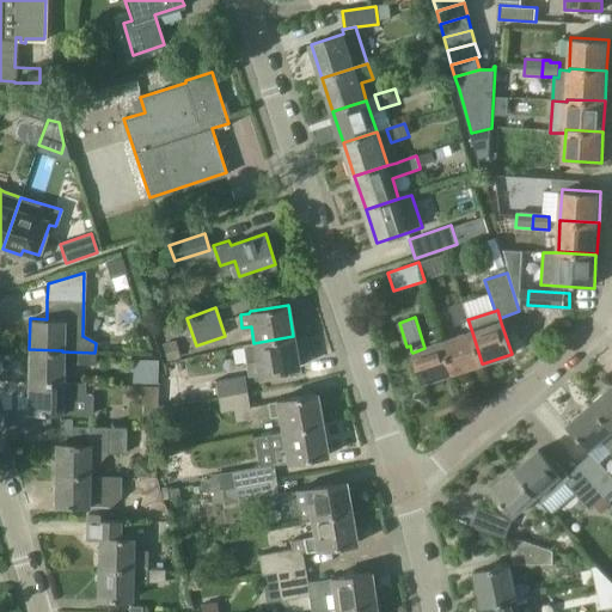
[(452,373),(454,373),(482,363),(472,332),(460,336),(444,342),(442,342),(452,373)]
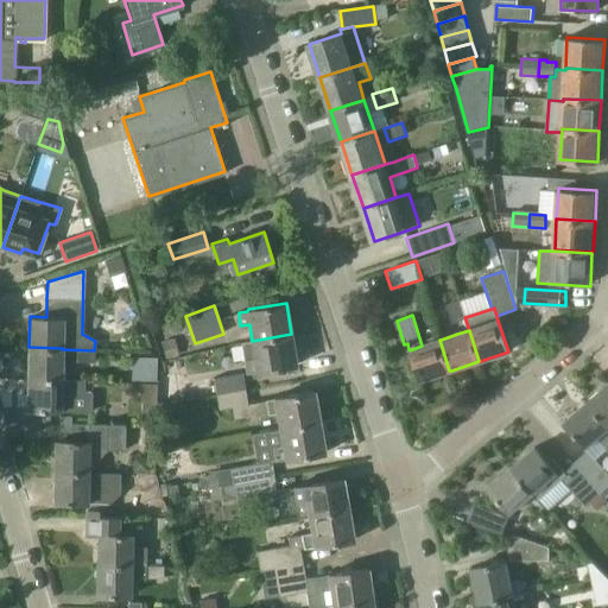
[(252,342),(241,343),(246,373),(255,372),(255,373),(259,372),(296,367),(296,365),(291,336),(252,342)]
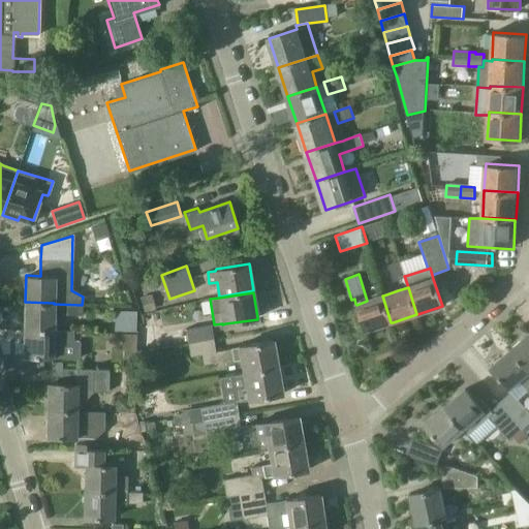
[(155,310),(152,294),(139,297),(144,312),(155,310)]
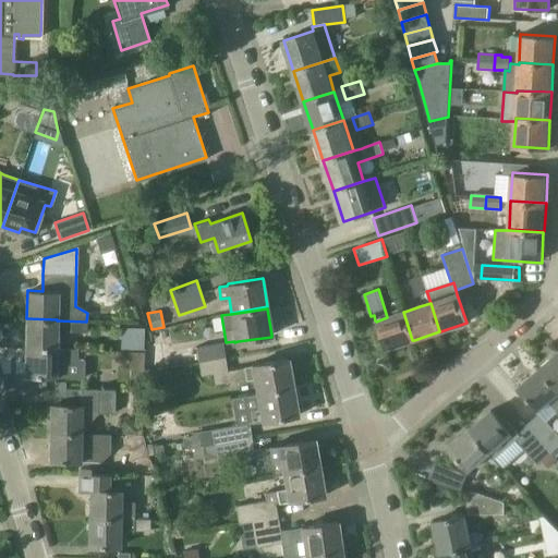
[(387,317),(376,322),(385,350),(387,349),(412,340),(403,312),(387,317)]
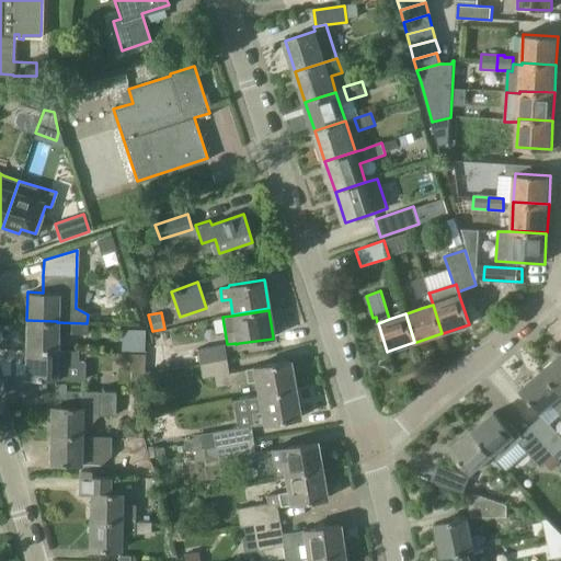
[(26,348),(57,350),(57,334),(87,334),(88,324),(57,322),(57,321),(26,320),(26,348)]
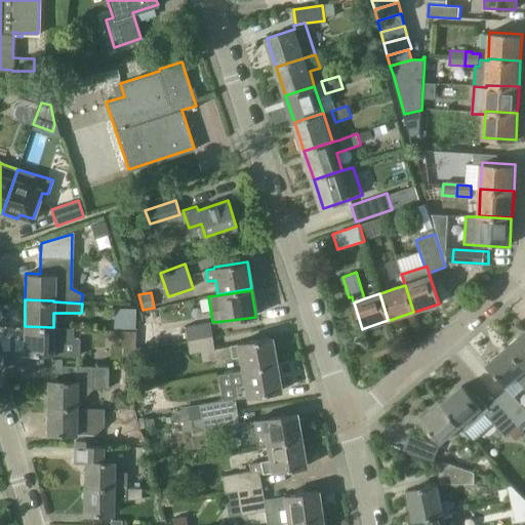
[(184,327),(186,339),(211,335),(209,323),(184,327)]
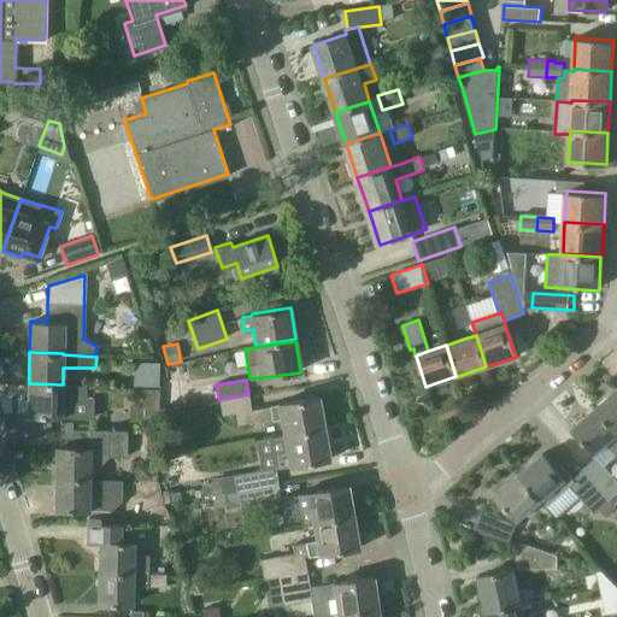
[(86,398),(86,386),(63,385),(29,383),(28,415),(62,415),(62,418),(93,419),(94,399),(86,398)]
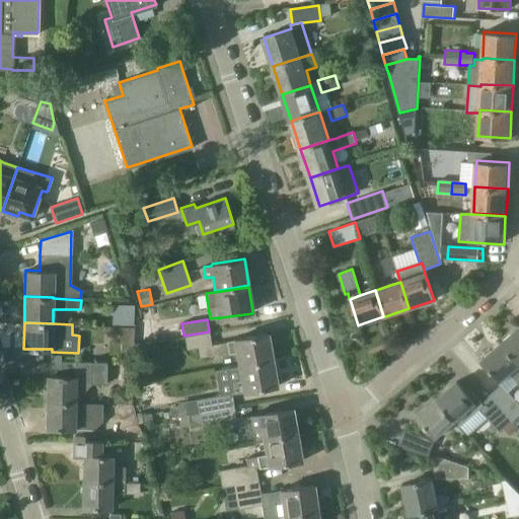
[(518,330),(503,344),(518,362),(518,330)]
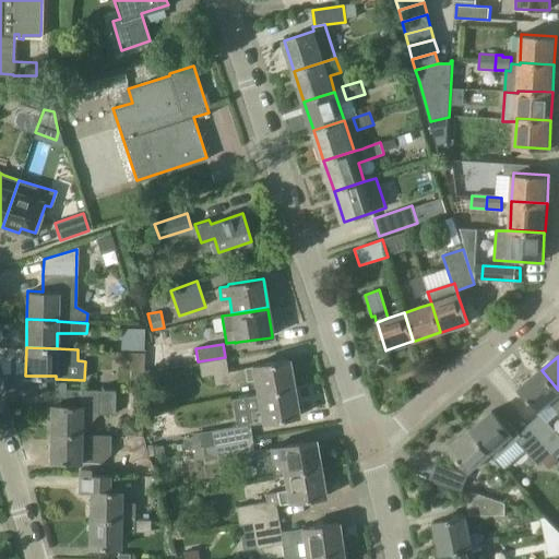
[(227,371),(225,357),(198,361),(201,376),(213,375),(228,372),(227,371)]
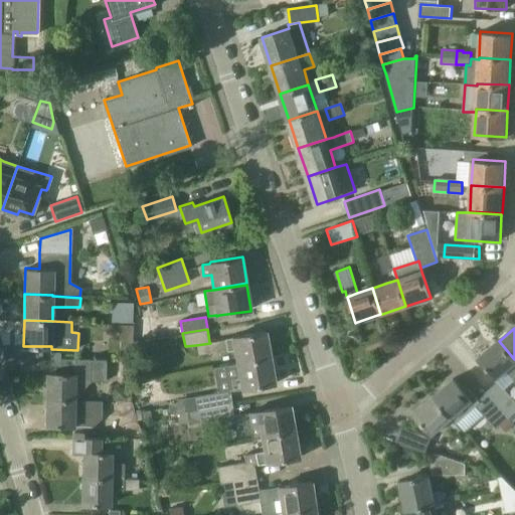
[(210,343),(196,345),(198,354),(209,353),(210,354),(227,351),(233,350),(236,362),(236,364),(270,358),(270,356),(266,332),(231,338),(225,339),(225,340),(210,343)]
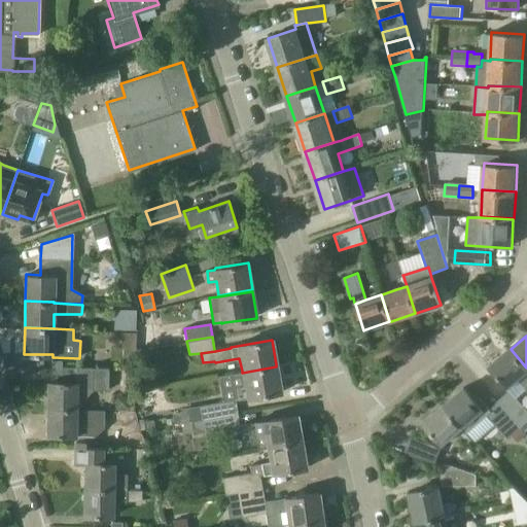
[(135,370),(135,348),(123,348),(121,370),(135,370)]
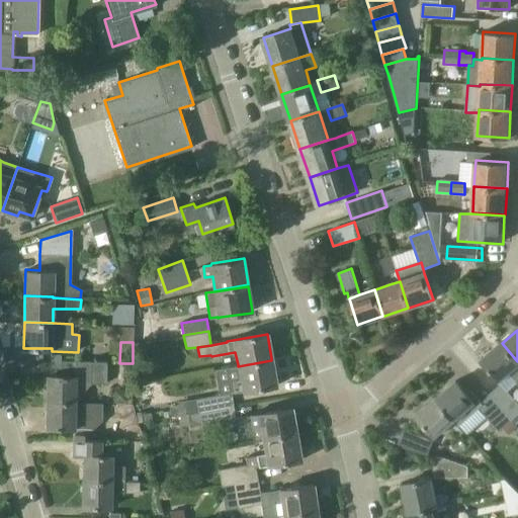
[(482,360),(500,382),(510,374),(517,383),(517,361),(502,343),(482,360)]
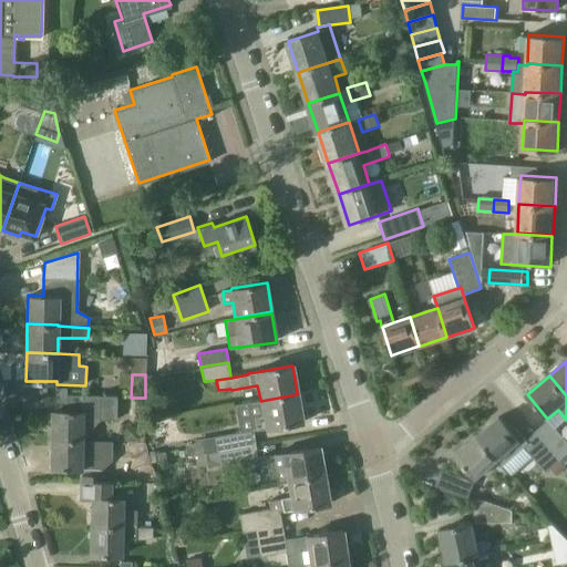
[(51,411),(51,440),(82,440),(82,426),(93,428),(100,420),(115,421),(116,398),(82,397),(66,395),(66,389),(57,389),(57,411),(51,411)]
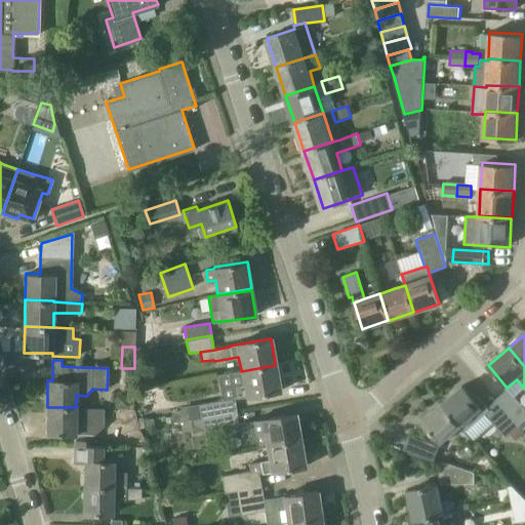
[(243,385),(235,386),(237,398),(237,399),(246,397),(246,398),(280,392),(279,389),(275,365),(241,371),(243,381),(243,385)]
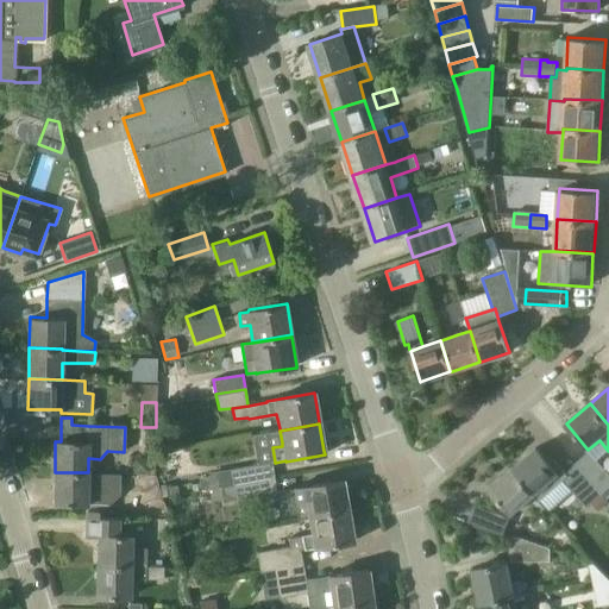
[(538,449),(514,469),(540,500),(563,481),(586,508),(601,494),(575,464),(566,472),(551,454),(546,459),(538,449)]
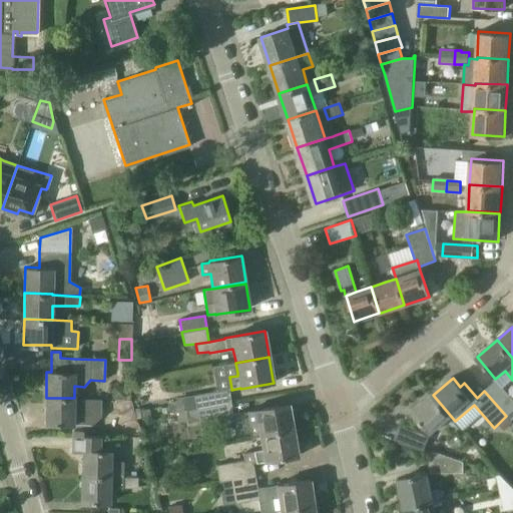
[(506,416),(512,410),(512,400),(510,397),(510,396),(497,380),(484,391),(506,416)]
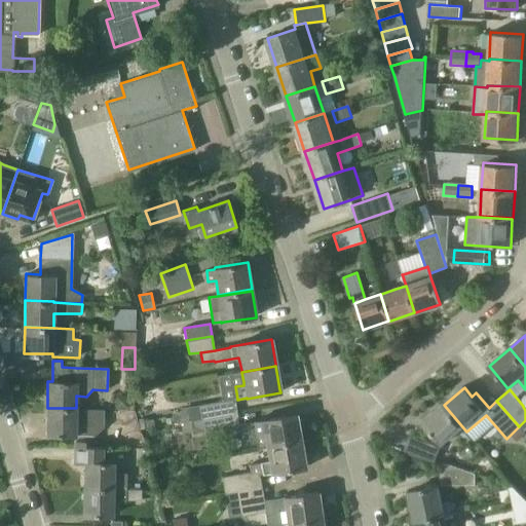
[(236,411),(234,399),(199,405),(201,418),(236,411)]
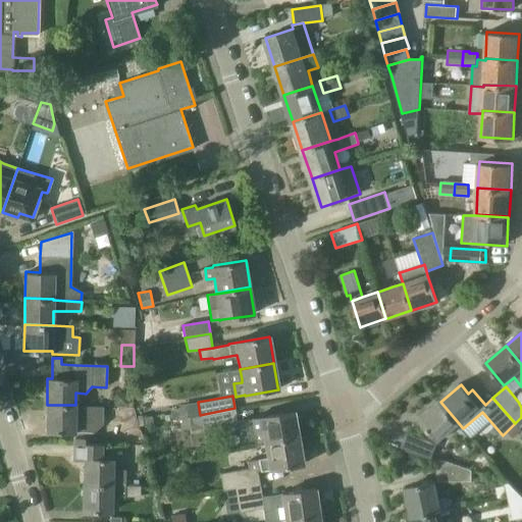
[(463,429),(463,428),(440,402),(420,419),(439,441),(452,430),(454,433),(461,426),(463,429)]
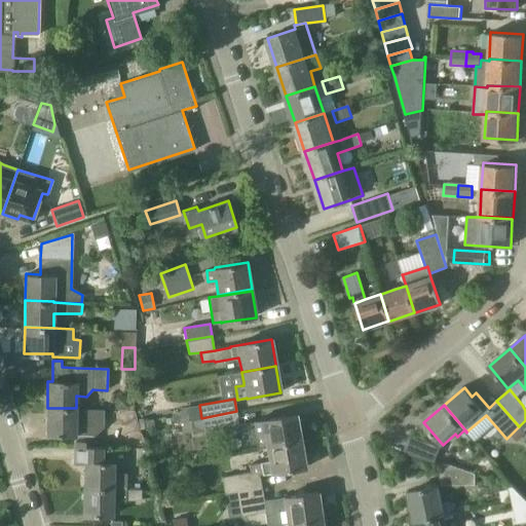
[(47,408),(46,434),(75,435),(75,437),(94,437),(104,428),(104,410),(76,409),(76,408),(47,408)]
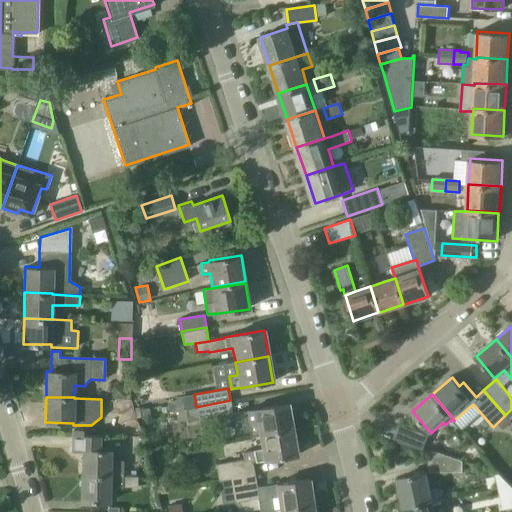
[(196,407),(196,408),(197,419),(198,421),(231,415),(231,414),(232,414),(230,400),(196,407)]
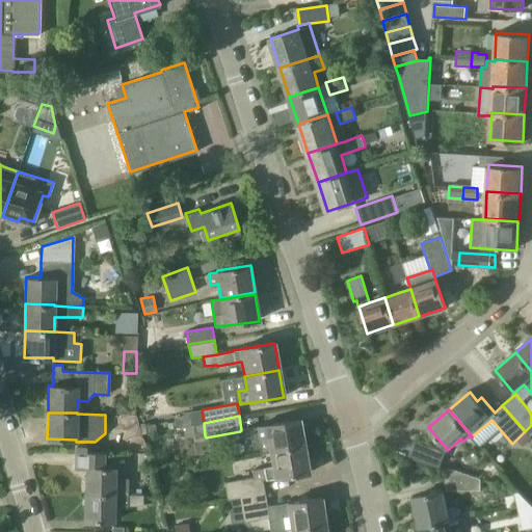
[(240,431),(243,451),(259,448),(260,454),(271,452),(271,451),(306,445),(301,418),(266,424),(260,425),(260,427),(247,429),(241,430),(240,430),(240,431)]
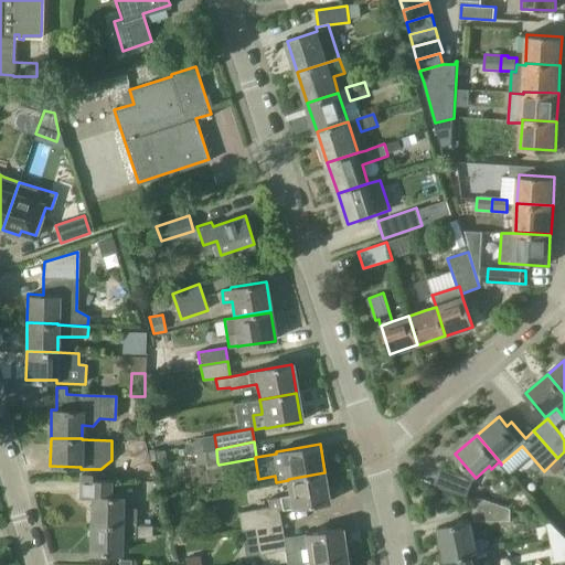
[(268,507),(269,511),(278,509),(292,507),(294,508),(330,502),(324,472),(288,479),(288,480),(290,494),(281,496),(281,497),(267,499),(268,507)]
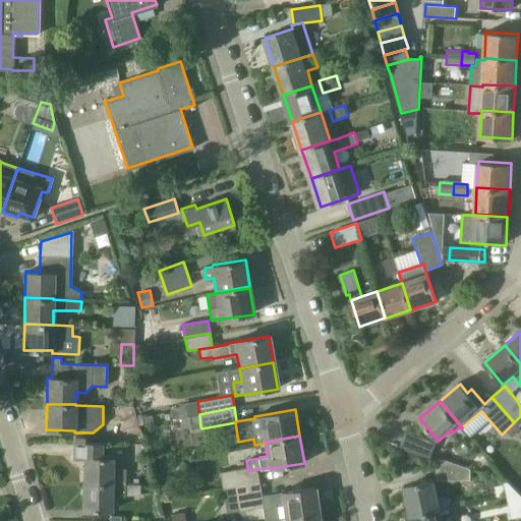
[(74,437),(74,457),(83,457),(83,482),(125,483),(125,468),(112,468),(112,456),(102,456),(102,443),(95,443),(84,443),(84,437),(74,437)]
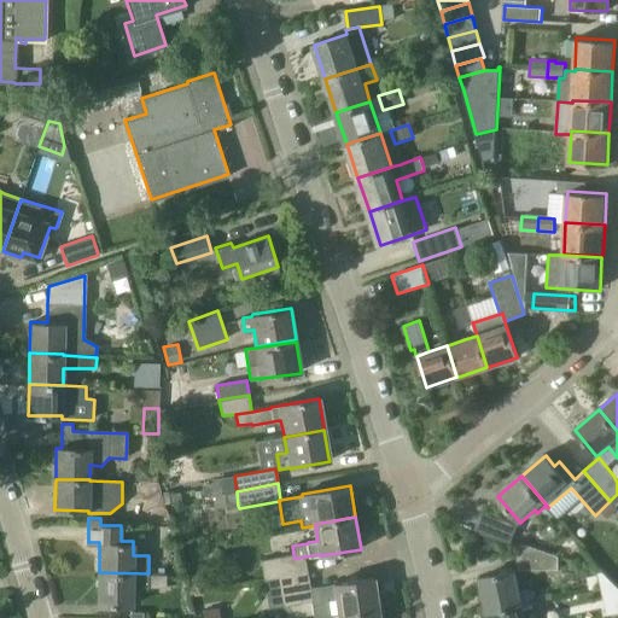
[(520,546),(530,546),(558,555),(561,543),(531,528),(518,526),(517,544),(520,546)]
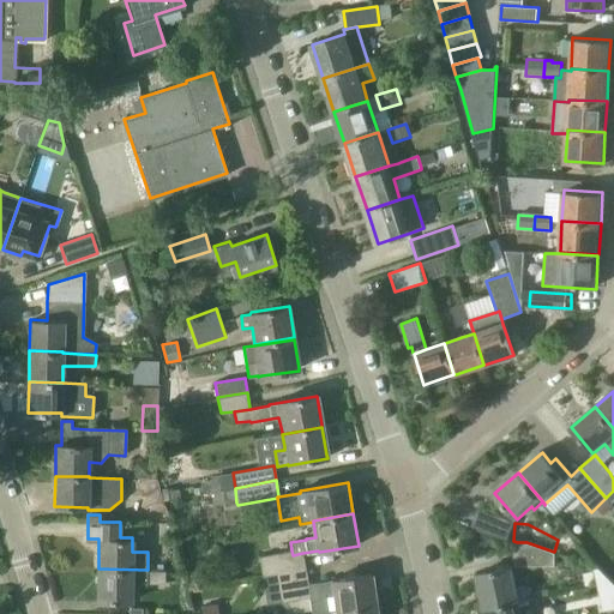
[(554,566),(554,553),(554,552),(527,542),(517,542),(513,541),(513,543),(513,566),(554,566)]
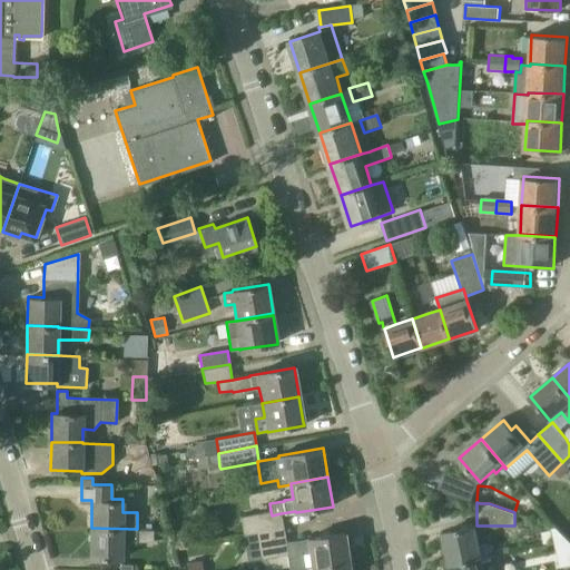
[(256,533),(283,529),(281,514),(281,513),(272,516),(271,511),(239,517),(243,536),(256,533)]
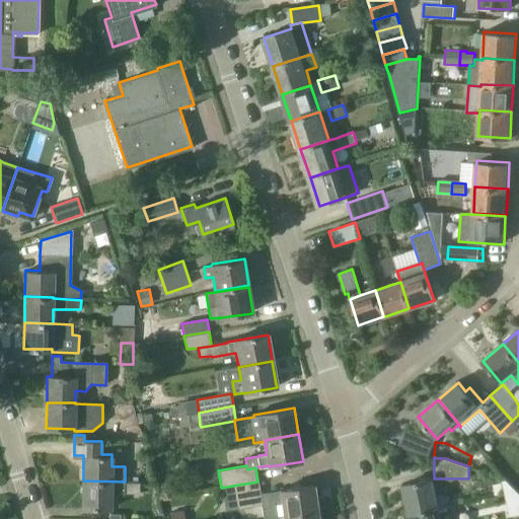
[(432,479),(403,487),(410,515),(438,509),(447,507),(444,496),(436,498),(432,479)]
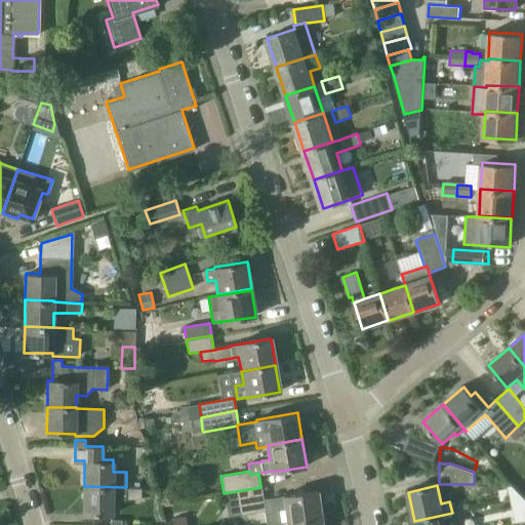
[(84,514),(113,514),(113,500),(125,500),(125,499),(140,500),(139,488),(126,487),(84,486),(84,514)]
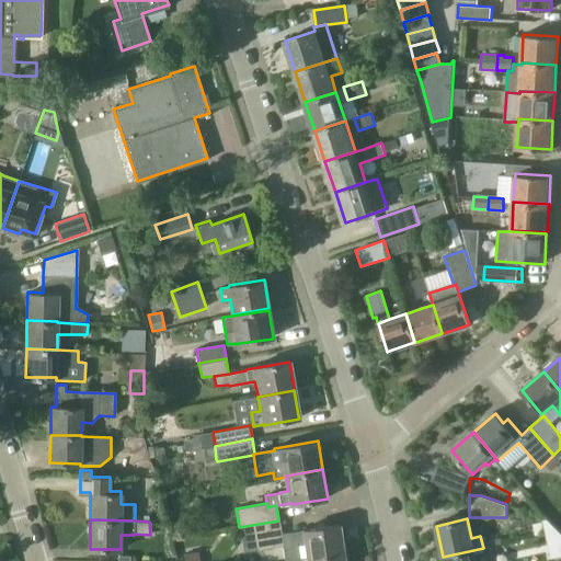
[(282,546),(283,546),(281,534),(278,521),(252,525),(256,550),(282,546)]
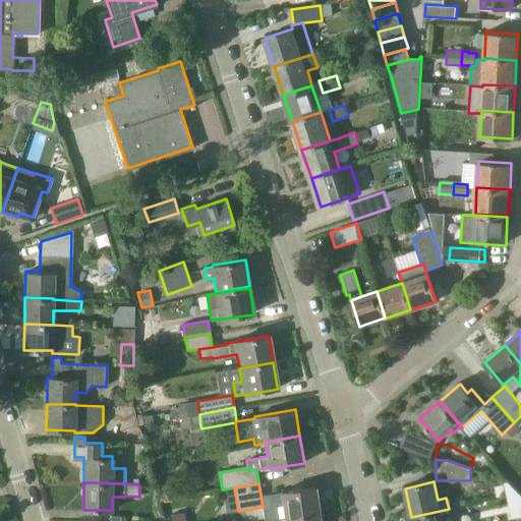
[(261,496),(263,507),(262,507),(263,520),(265,520),(287,518),(287,517),(320,512),(315,485),(283,490),(282,490),(282,491),(267,494),(267,495),(261,496)]
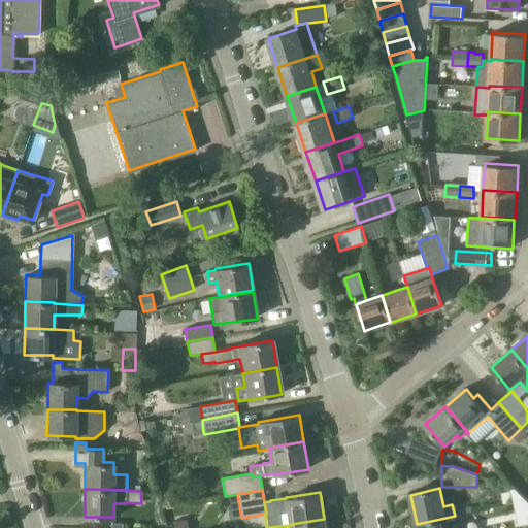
[(446,518),(417,524),(417,527),(464,527),(462,514),(455,516),(446,518)]
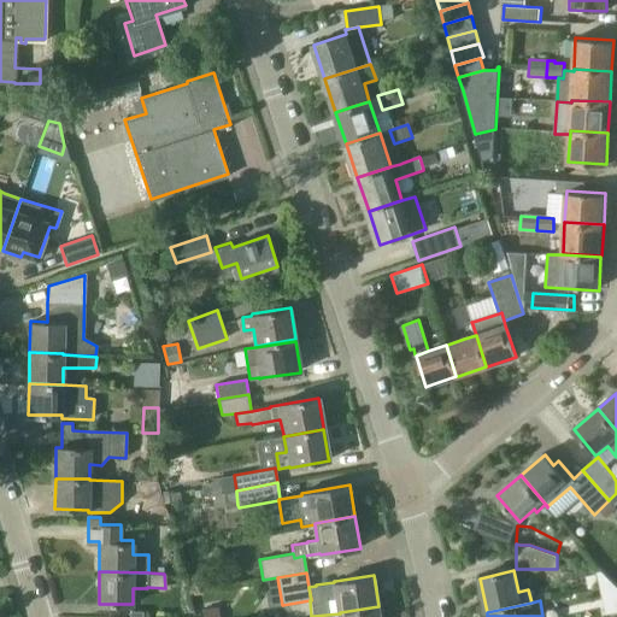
[(380,616),(378,606),(340,612),(340,613),(340,616),(380,616)]
